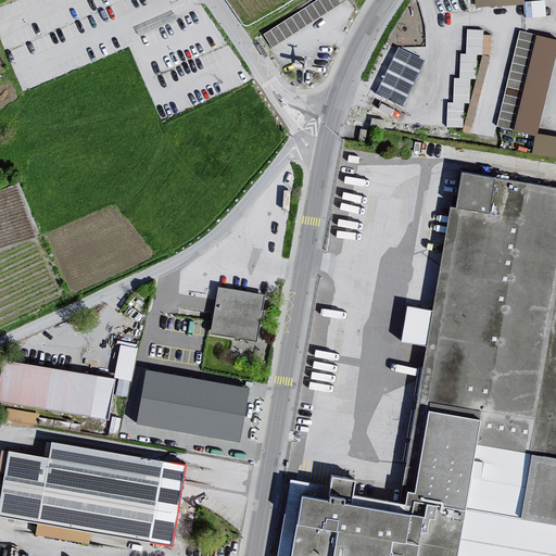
[(339,0),(316,0),(263,35),(273,48),(341,3),(339,0)]
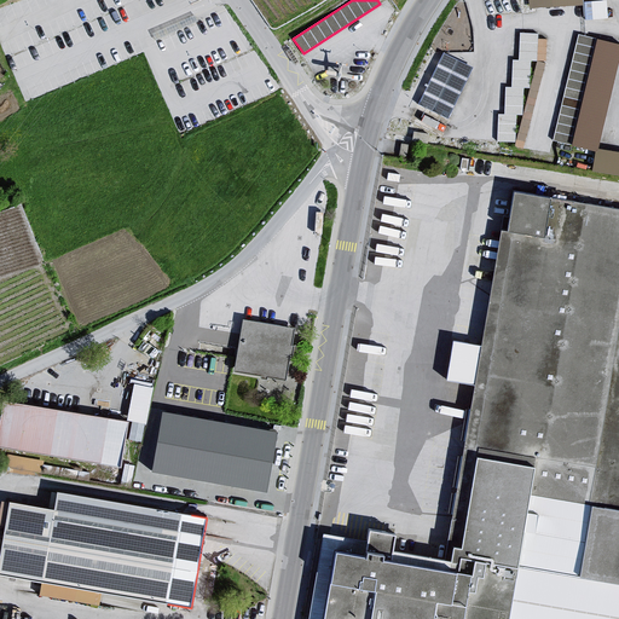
[(585,0),(586,17),(609,16),(607,0),(585,0)]
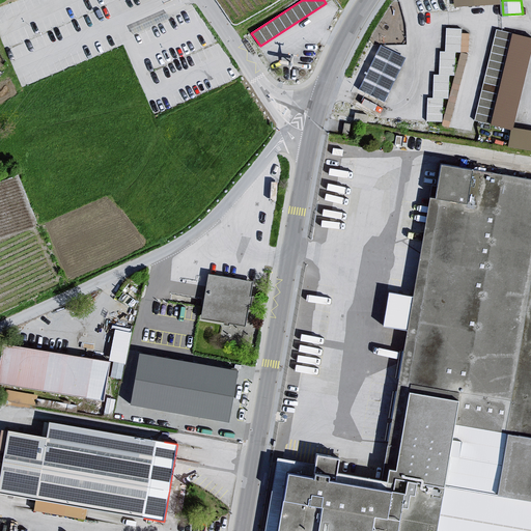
[(453,75),(444,123),(472,130),(477,101),(459,98),(473,30),(448,25),(444,49),(443,49),(439,72),(453,75)]
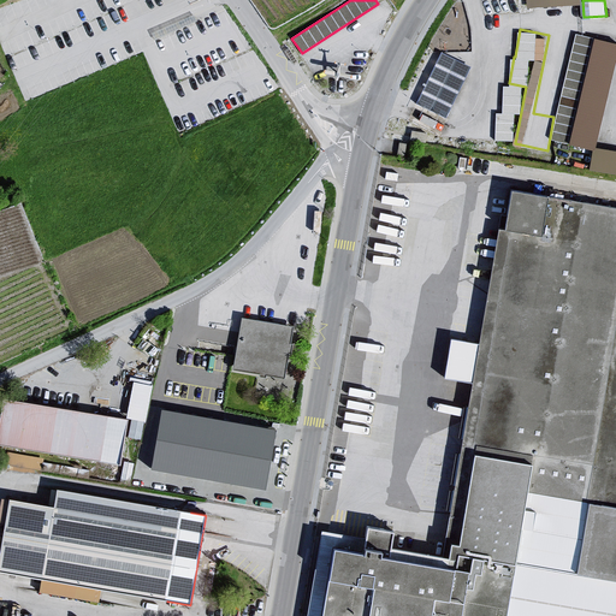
[(591,167),(615,171),(615,147),(600,144),(615,46),(615,37),(573,31),(555,140),(593,146),(591,167)]
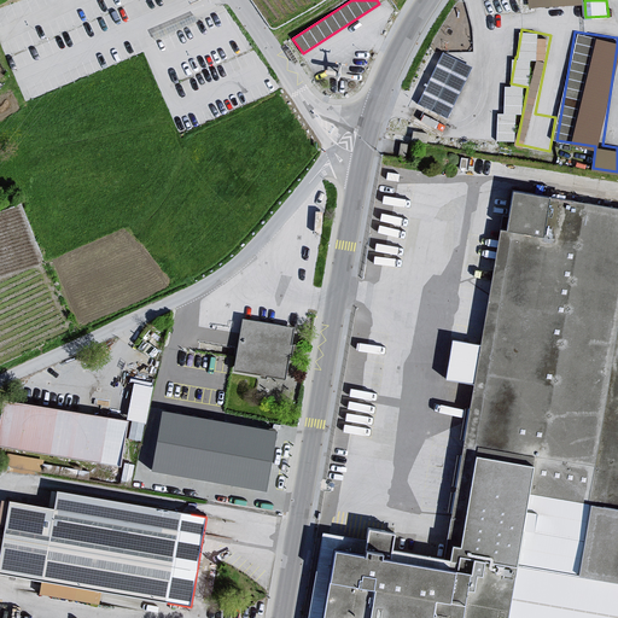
[(301,62),(291,48),(286,51),(296,65),(301,62)]
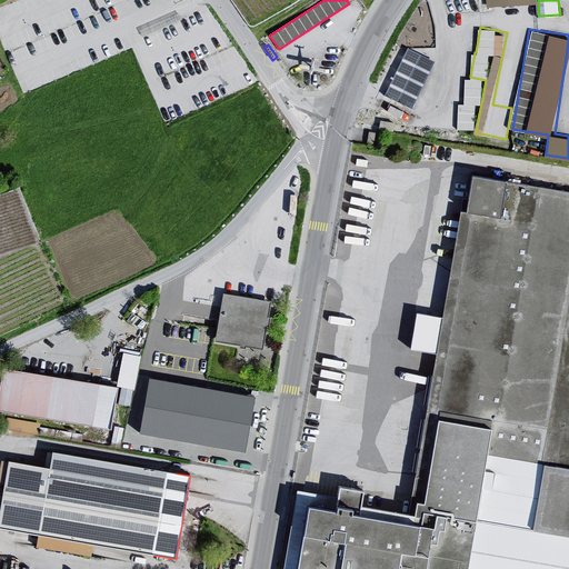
[(436,62),(407,48),(383,95),(412,108),(436,62)]
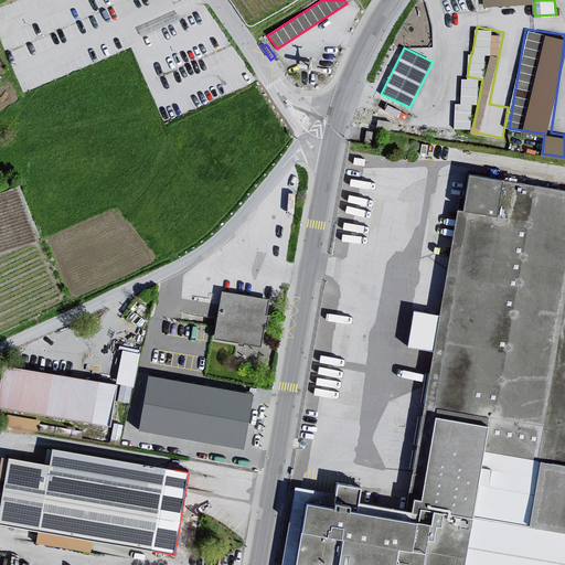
[(456,127),(472,127),(473,94),(464,94),(464,102),(457,102),(456,127)]
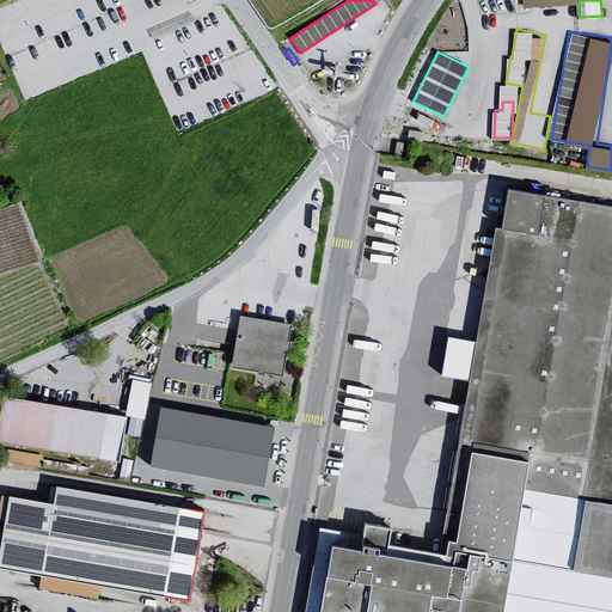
[(424,133),(409,129),(408,139),(423,141),(424,133)]
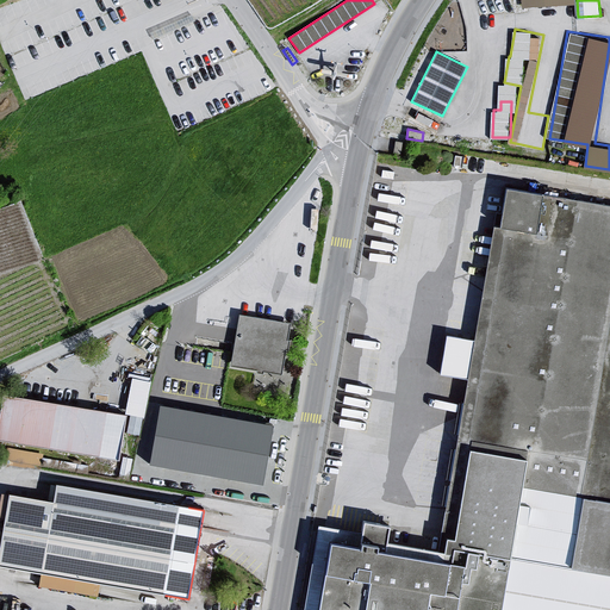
[(609,609),(609,207),(508,190),(500,229),(495,228),(474,341),(468,380),(458,444),(473,447),(456,542),(447,540),(444,555),(391,546),(394,528),(363,523),(360,549),(331,545),(319,609),(609,609)]
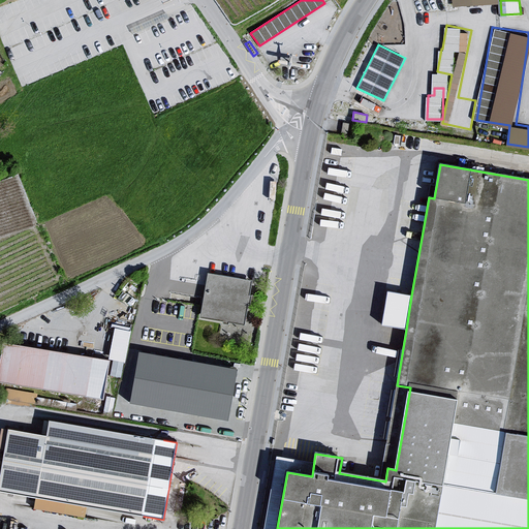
[(250,284),(207,275),(199,318),(243,327),(250,284)]
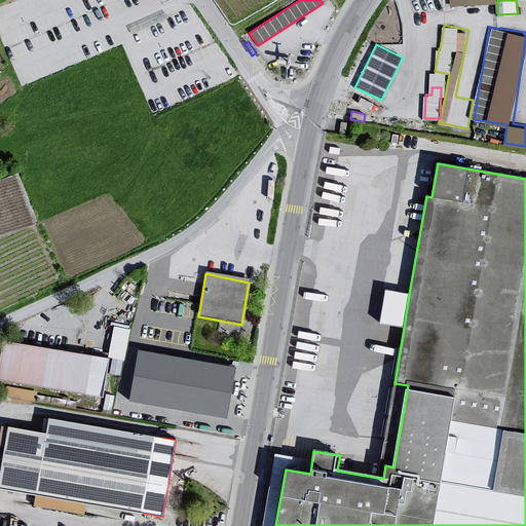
[(404,328),(409,294),(385,290),(379,324),(404,328)]
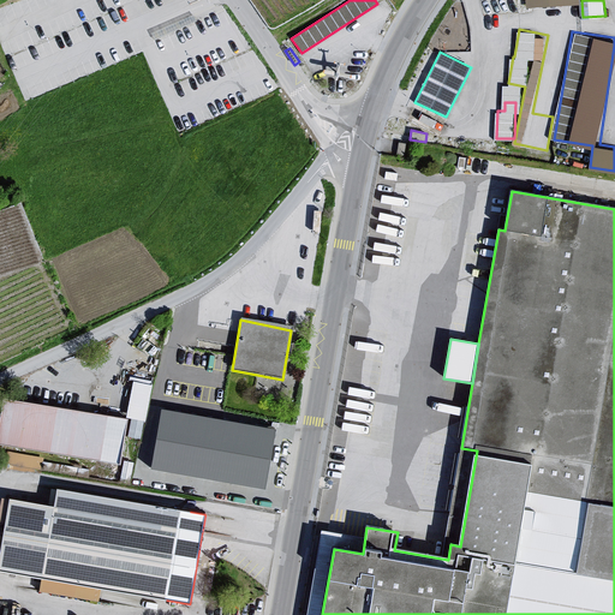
[(135,378),(127,415),(145,418),(153,382),(135,378)]
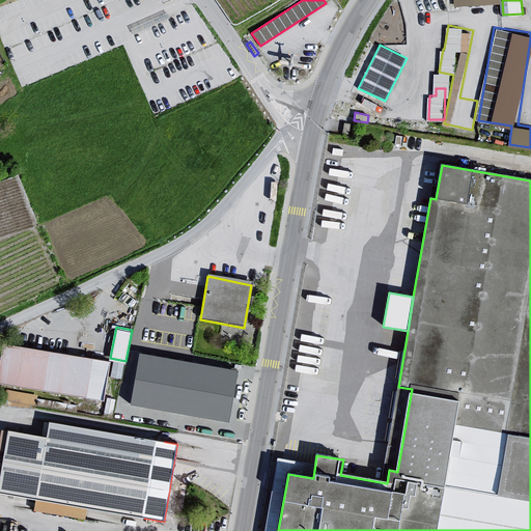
[(0,386),(101,403),(110,366),(0,346),(0,348),(0,386)]
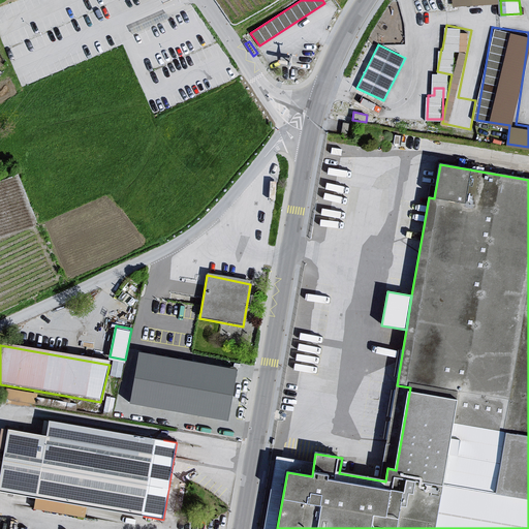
[(239,366),(136,346),(127,400),(228,418),(239,366)]
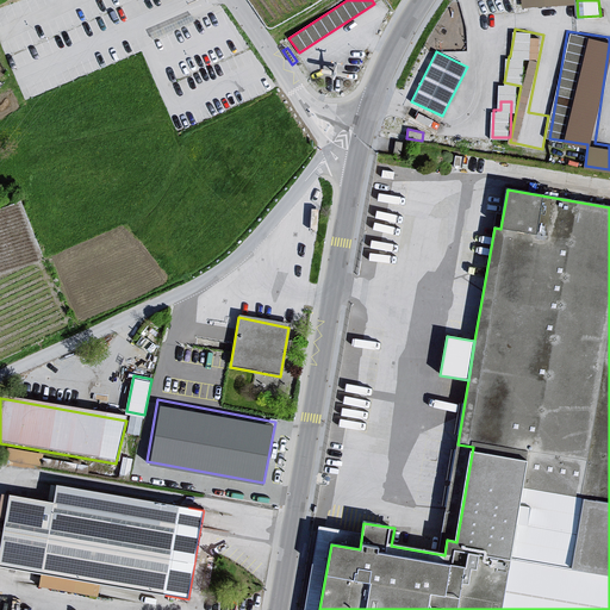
[(0,566),(184,602),(204,512),(51,486),(48,503),(5,496),(0,522),(0,566)]
